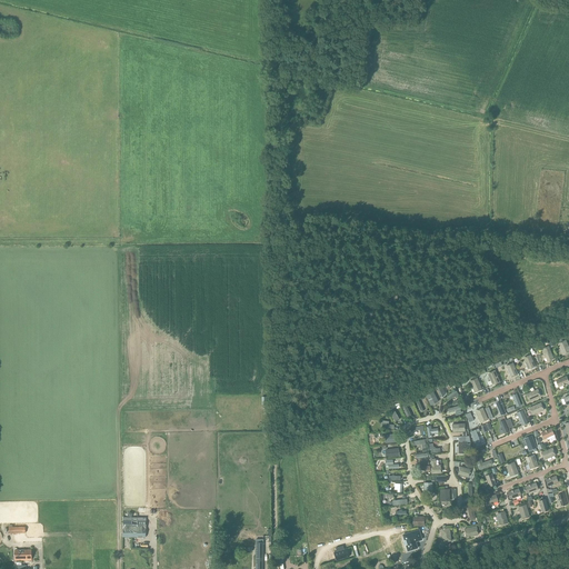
[(568,346),(566,339),(558,342),(563,355),(568,351),(568,346)]
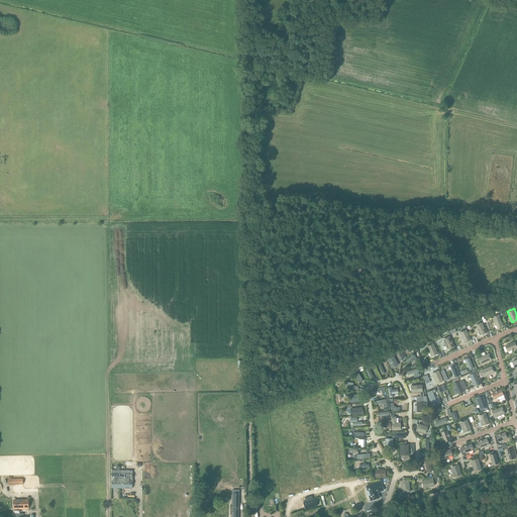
[(499,313),(492,316),(497,328),(504,325),(499,313)]
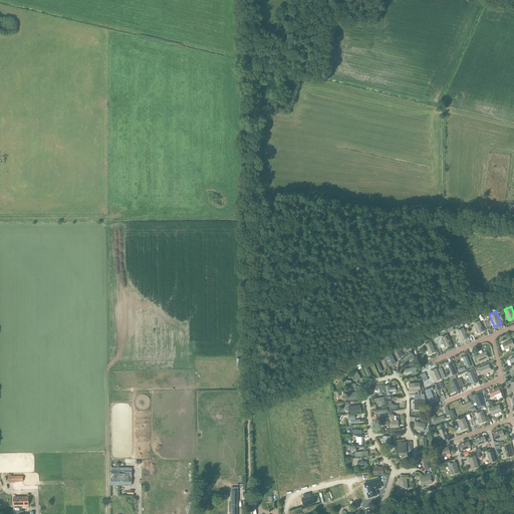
[(479,320),(472,323),(477,333),(484,331),(479,320)]
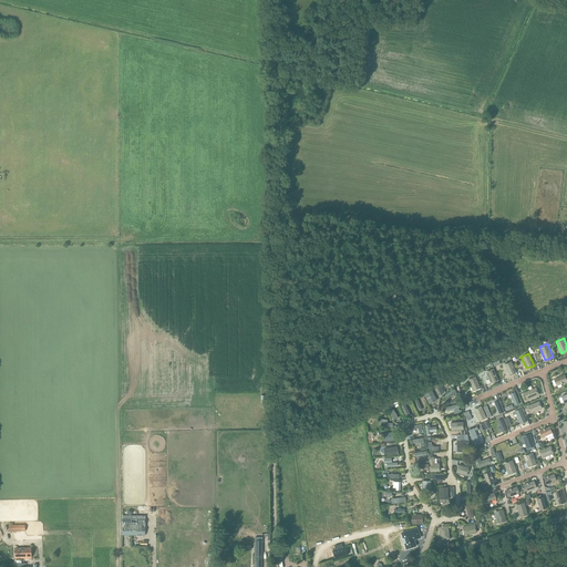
[(512,361),(504,364),(508,375),(516,372),(512,361)]
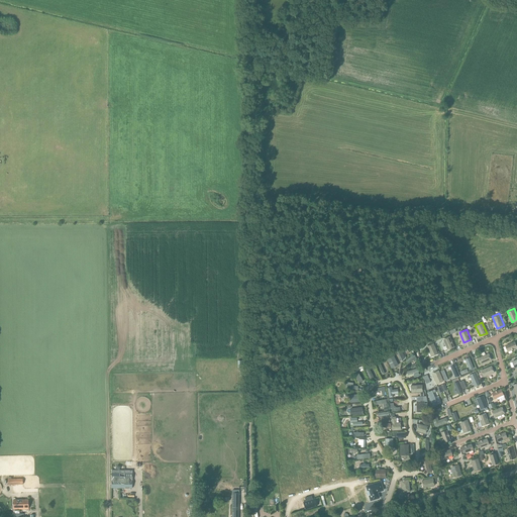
[(449,336),(442,338),(447,349),(454,346),(449,336)]
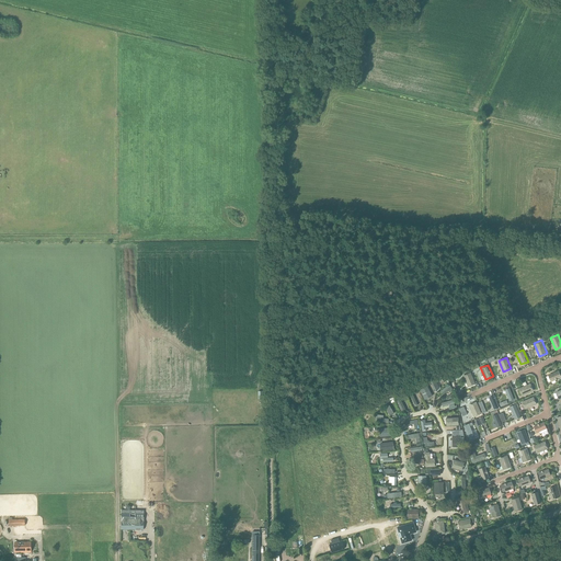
[(470,371),(462,375),(468,387),(476,384),(470,371)]
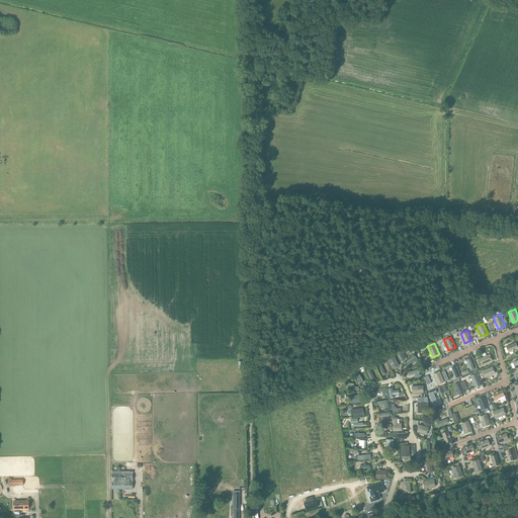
[(517,347),(516,343),(506,347),(509,353),(517,349),(517,347)]
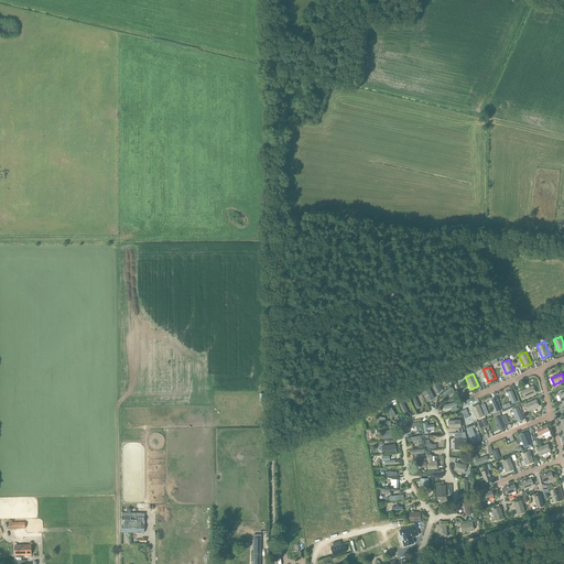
[(521,390),(524,398),(537,393),(533,386),(521,390)]
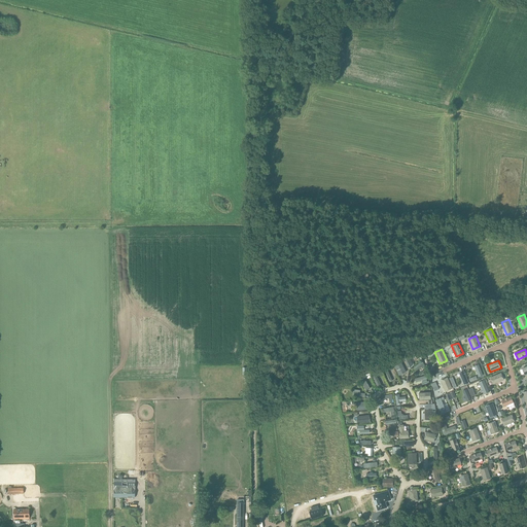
[(421,361),(413,367),(416,371),(424,364),(421,361)]
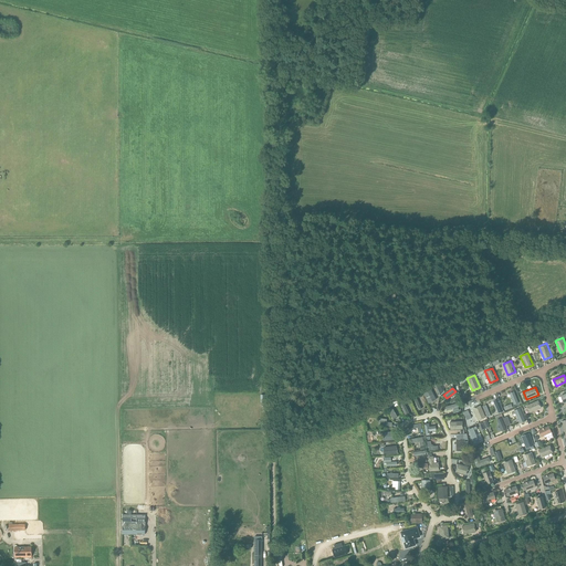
[(430,389),(422,392),(428,404),(436,400),(430,389)]
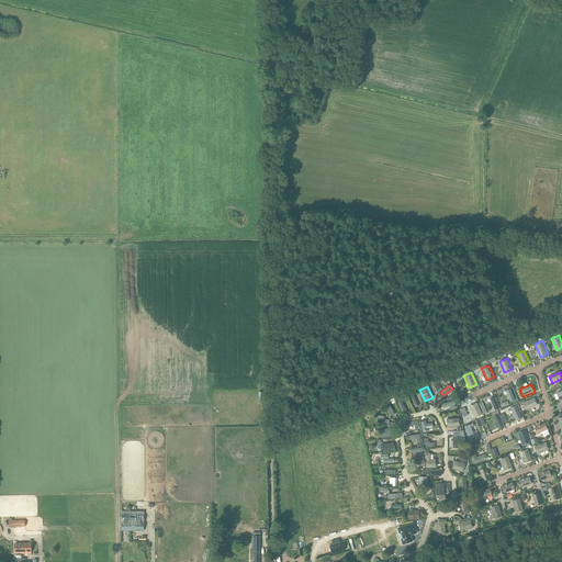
[(510,389),(506,390),(510,402),(515,401),(510,389)]
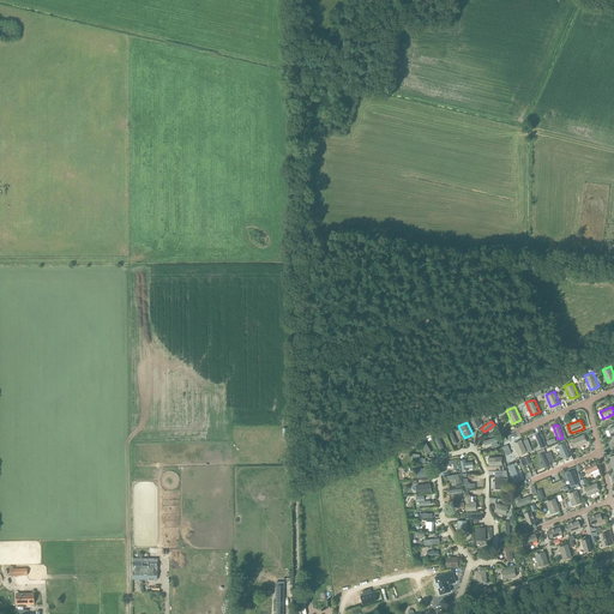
[(450,429),(445,431),(452,447),(457,445),(450,429)]
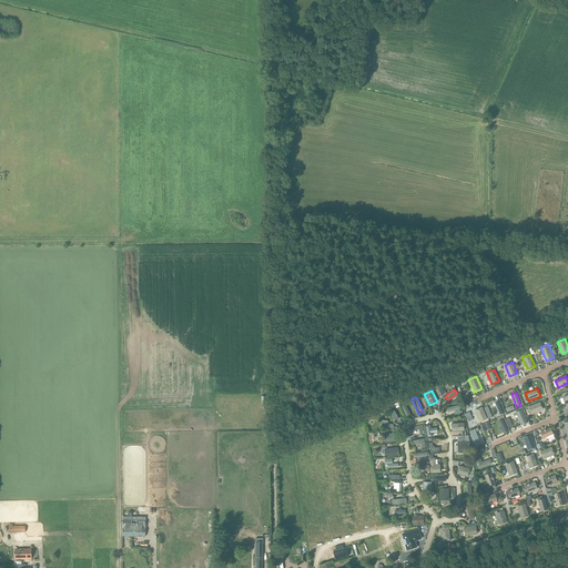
[(499,399),(495,402),(500,415),(505,413),(499,399)]
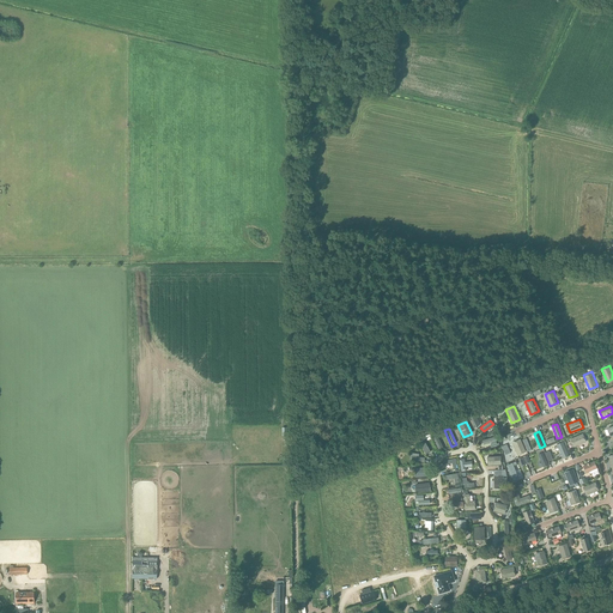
[(570,438),(574,447),(586,442),(582,434),(570,438)]
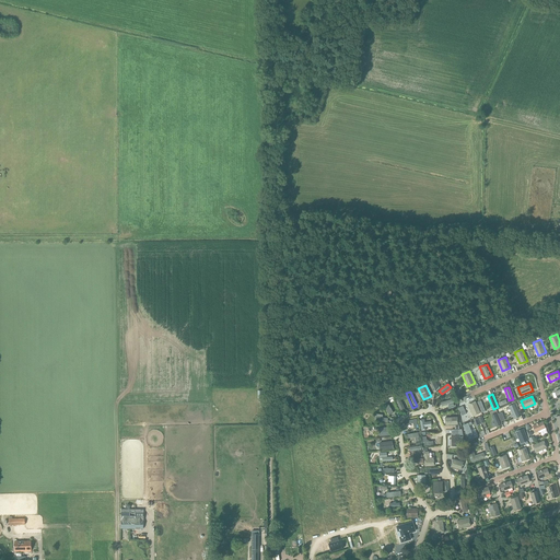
[(399,397),(395,399),(400,411),(405,410),(399,397)]
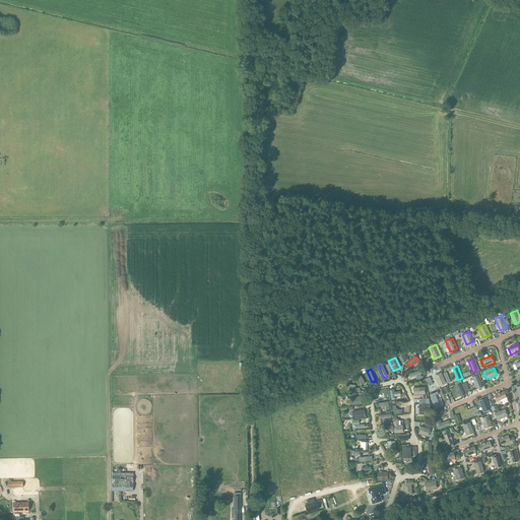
[(441,373),(434,375),(439,386),(446,383),(441,373)]
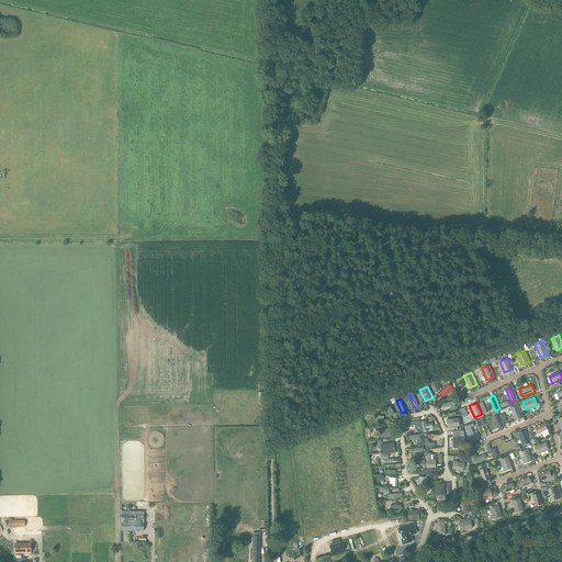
[(389,404),(384,406),(390,417),(394,415),(389,404)]
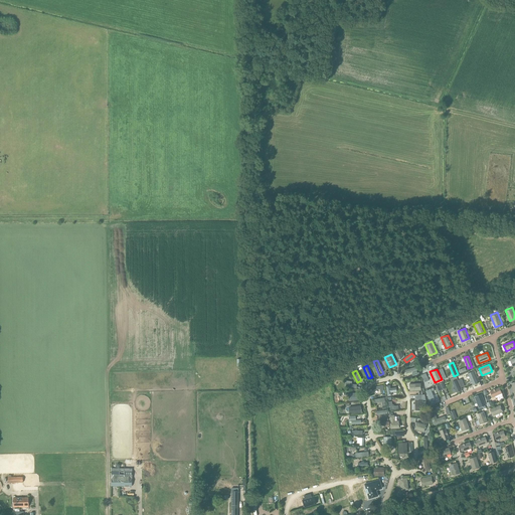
[(473,371),(468,373),(473,385),(478,383),(473,371)]
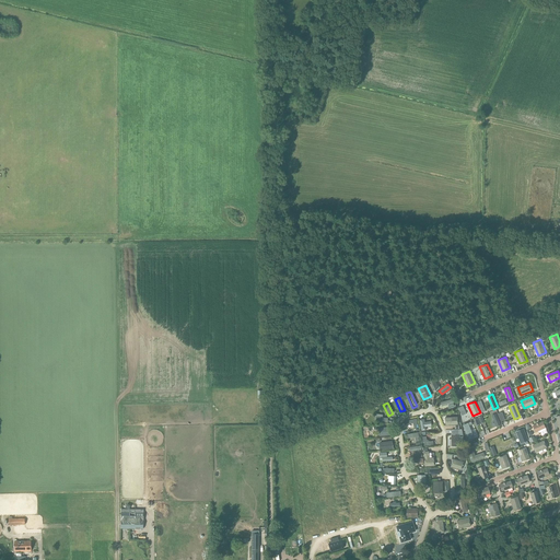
[(496,413),(491,415),(496,427),(500,426),(496,413)]
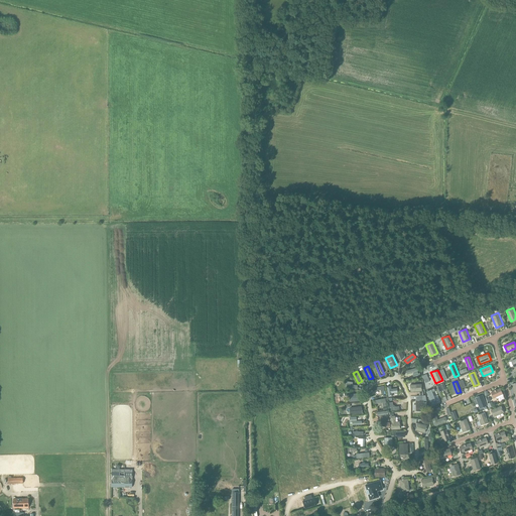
[(421,384),(409,385),(410,392),(421,392),(421,384)]
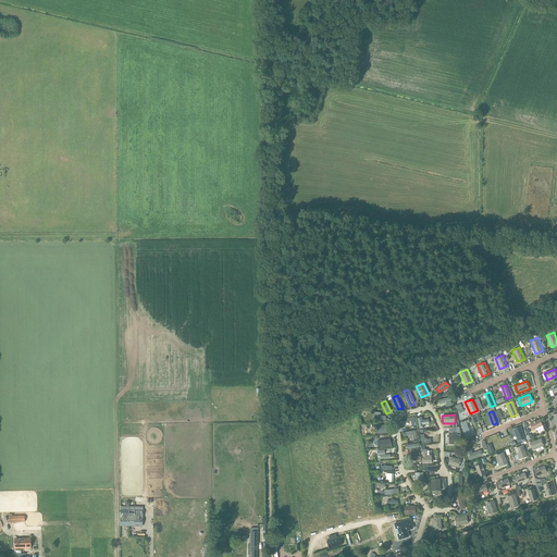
[(413,417),(401,419),(403,423),(410,421),(411,426),(416,425),(413,417)]
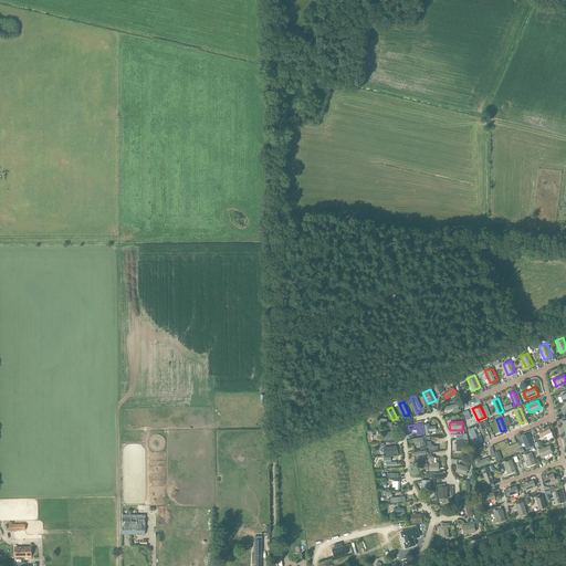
[(429,423),(423,425),(426,436),(430,435),(430,432),(436,431),(436,426),(429,427),(429,423)]
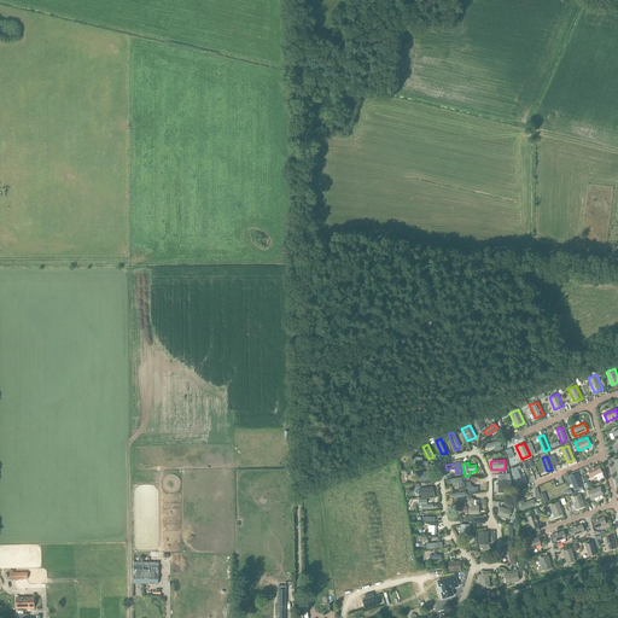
[(600,465),(588,470),(590,477),(602,472),(600,465)]
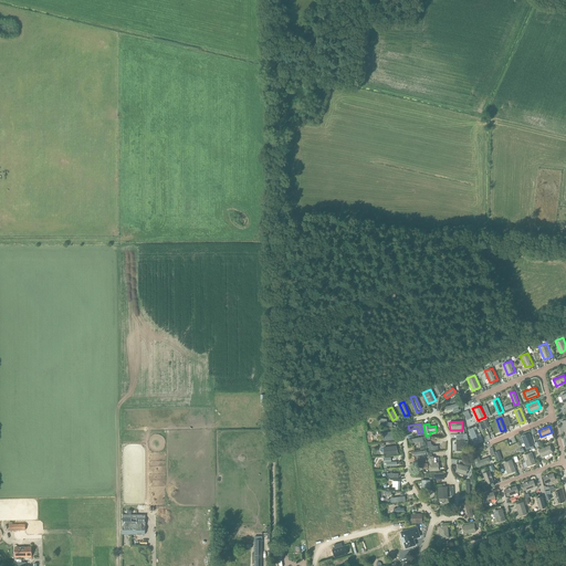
[(473,428),(468,429),(473,444),(479,442),(473,428)]
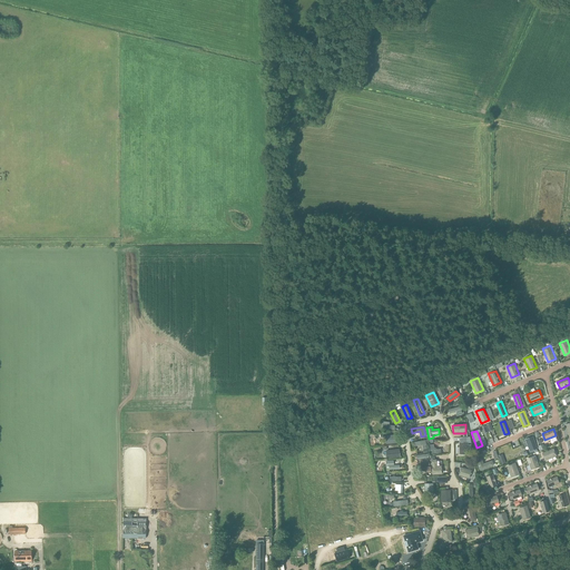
[(395,435),(385,436),(385,444),(396,443),(395,435)]
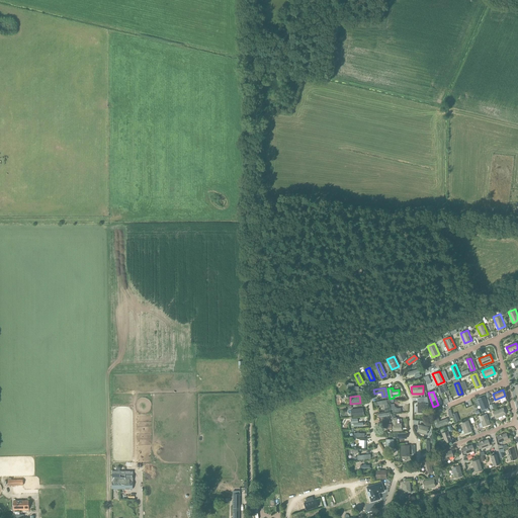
[(477,400),(482,410),(489,408),(485,397),(477,400)]
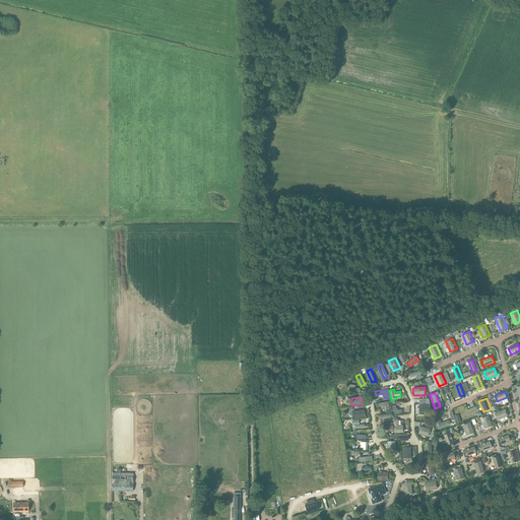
[(429,399),(418,399),(418,414),(427,414),(427,404),(429,404),(429,399)]
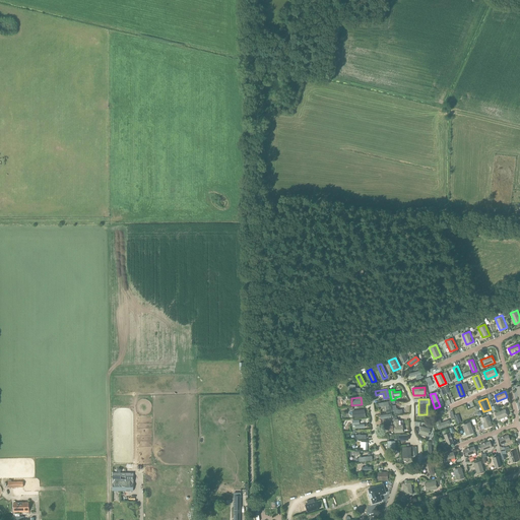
[(388,401),(377,404),(378,407),(385,406),(386,410),(390,409),(388,401)]
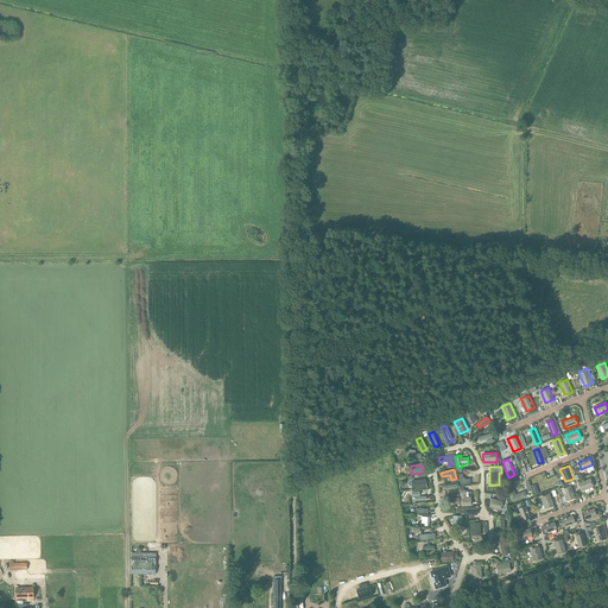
[(463,474),(457,474),(458,485),(470,483),(470,479),(463,480),(463,474)]
